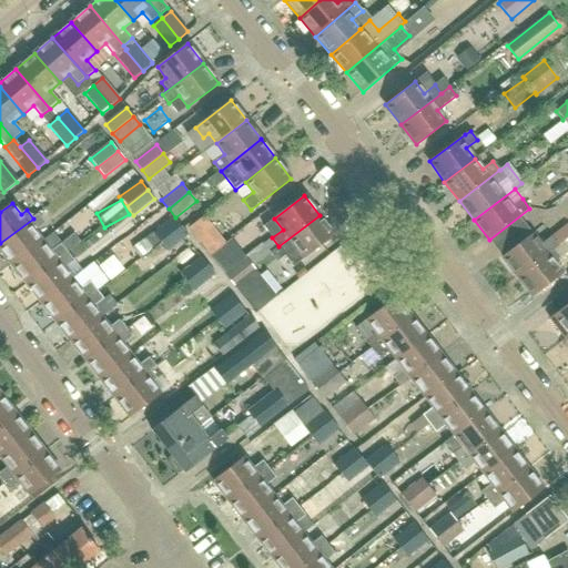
[(38,214),(33,219),(0,243),(0,250),(12,265),(42,241),(34,232),(46,223),(38,214)]
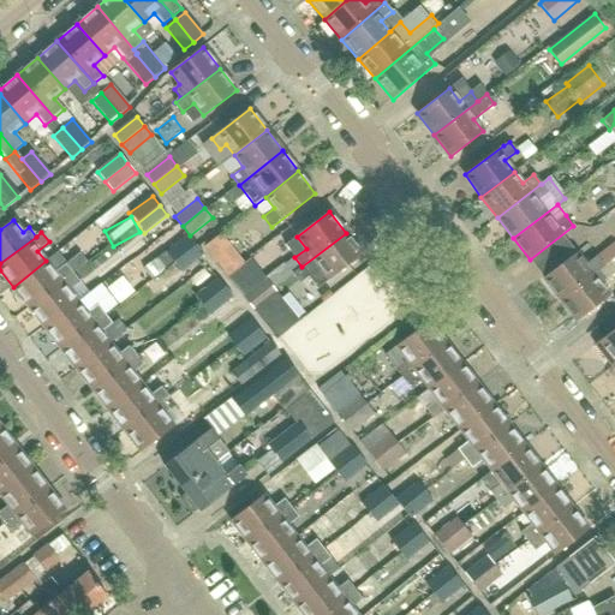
[(363,255),(346,233),(302,267),(293,274),(300,284),(309,276),(318,288),(363,255)]
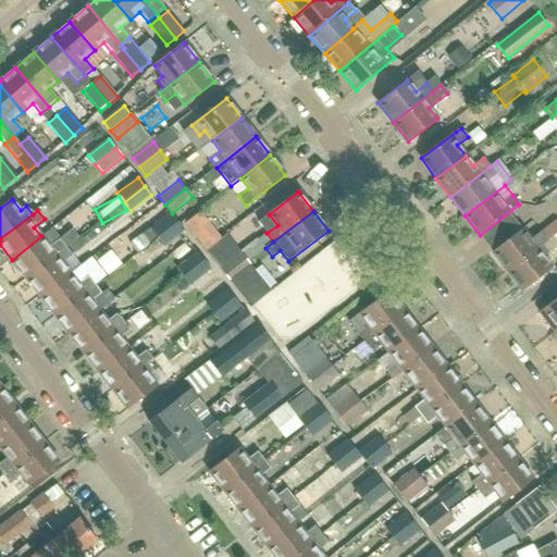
[(156,236),(158,238),(177,222),(171,213),(151,230),(156,236)]
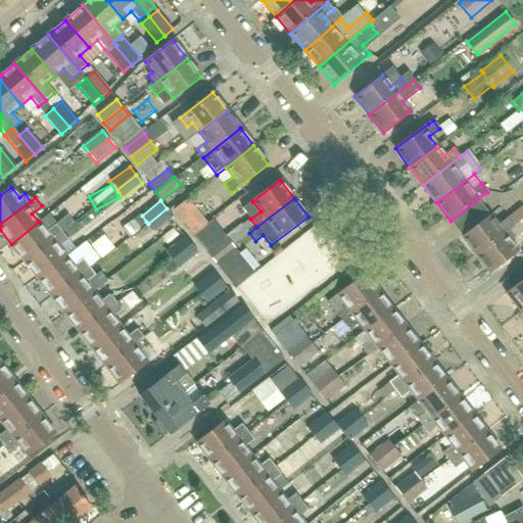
[(174,210),(194,236),(207,225),(188,200),(174,210)]
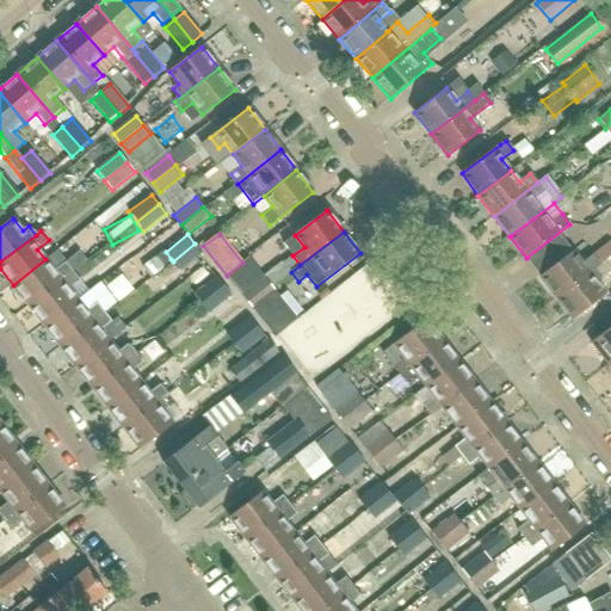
[(195,244),(173,261),(180,270),(195,259),(203,253),(195,244)]
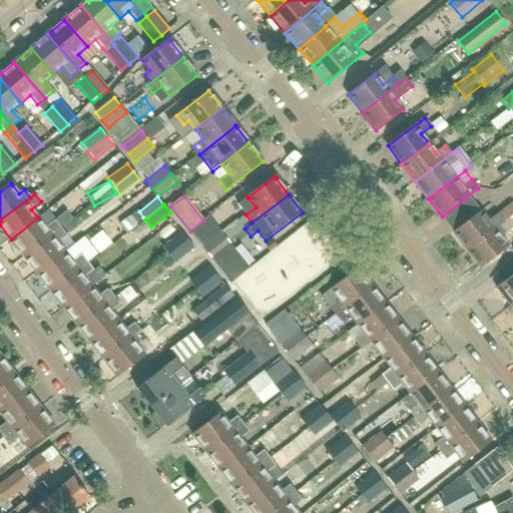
[(507,228),(512,227),(512,205),(502,208),(507,228)]
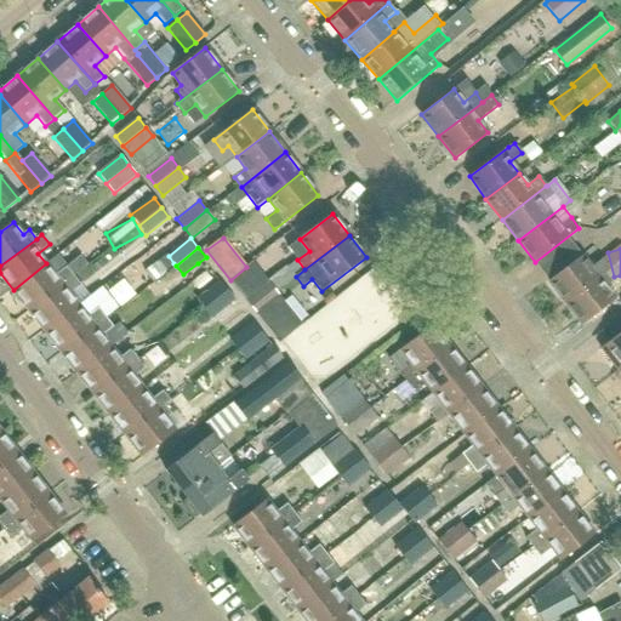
[(548,280),(565,302),(610,268),(603,258),(591,268),(582,255),(548,280)]
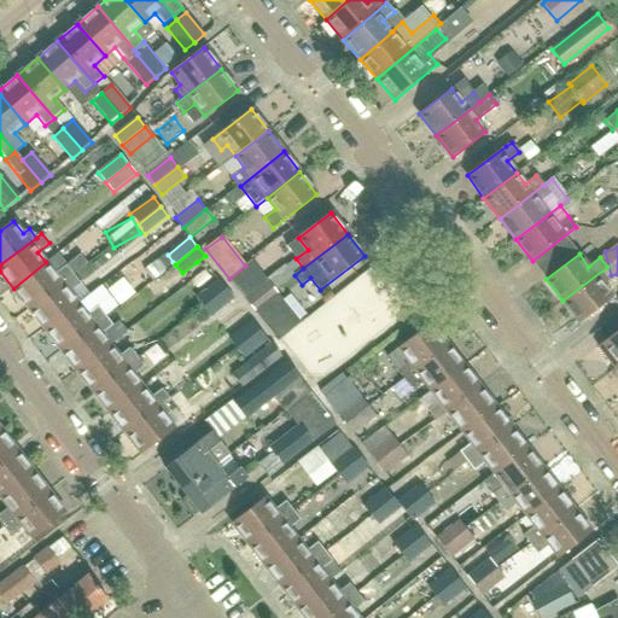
[(251,261),(245,266),(229,279),(250,307),(273,289),(251,261)]
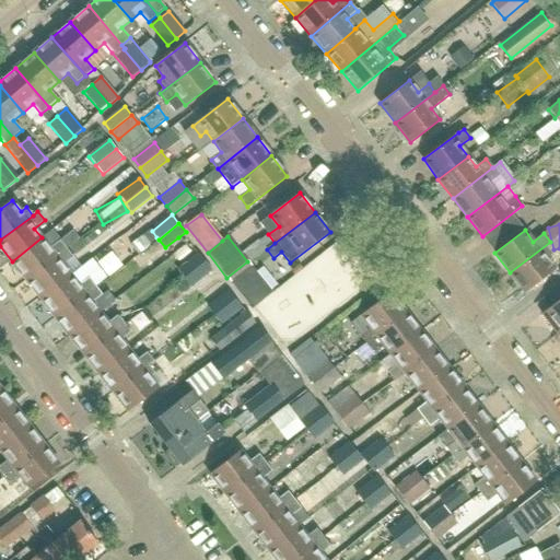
[(12,261),(26,280),(67,248),(60,240),(49,248),(42,237),(12,261)]
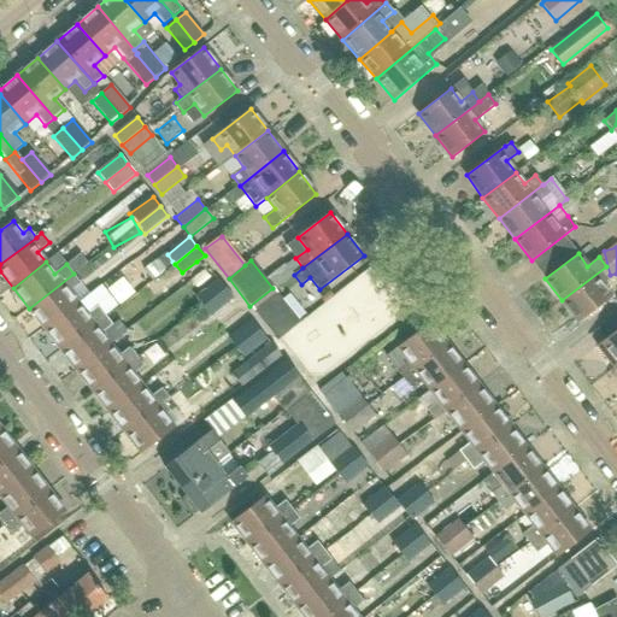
[(175,286),(156,264),(124,294),(131,303),(122,312),(134,325),(175,286)]
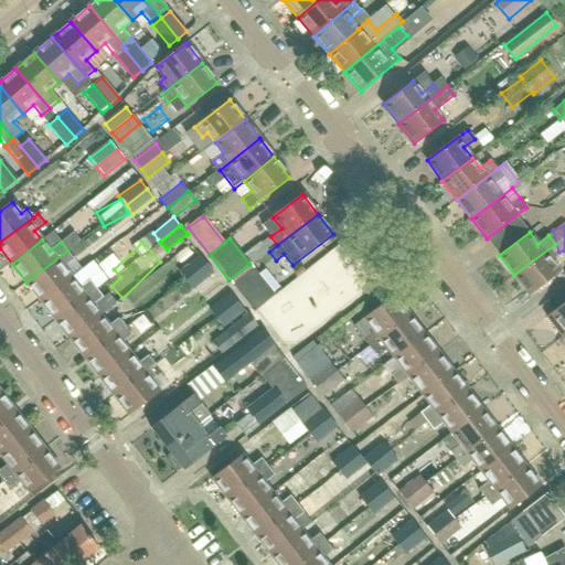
[(555,244),(514,275),(530,295),(560,272),(551,260),(556,257),(551,248),(555,245),(555,244)]
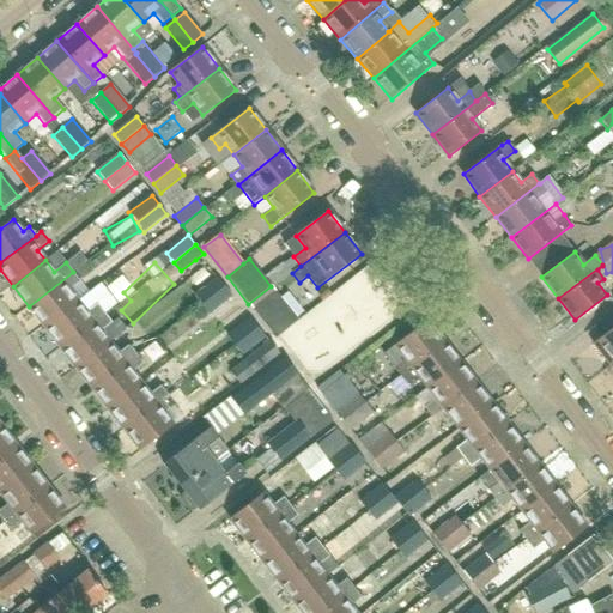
[(80,281),(73,272),(29,307),(44,327),(78,302),(70,291),(80,281)]
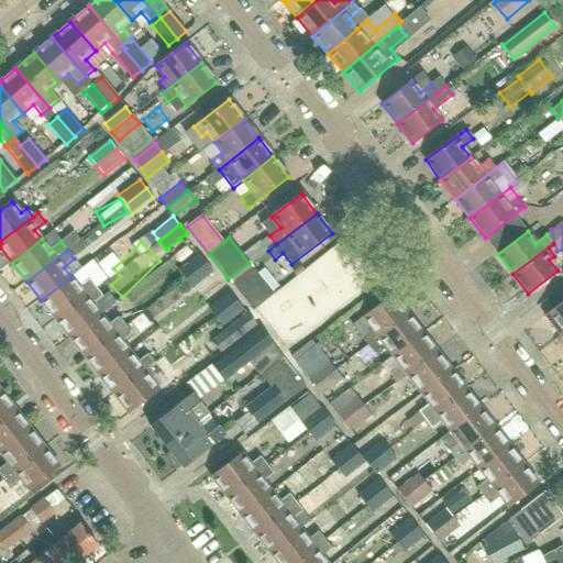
[(179,271),(186,279),(207,263),(200,254),(179,271)]
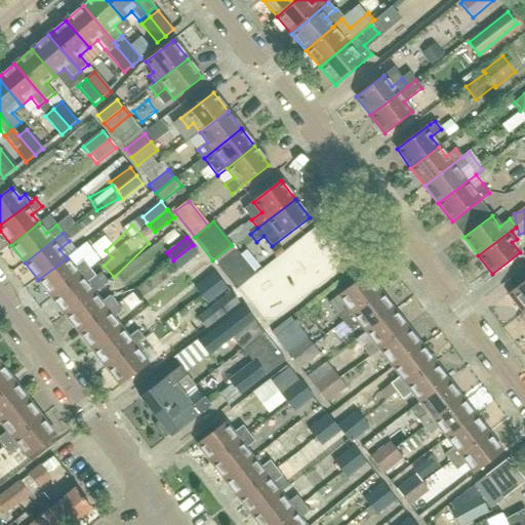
[(199,253),(193,245),(173,260),(179,269),(199,253)]
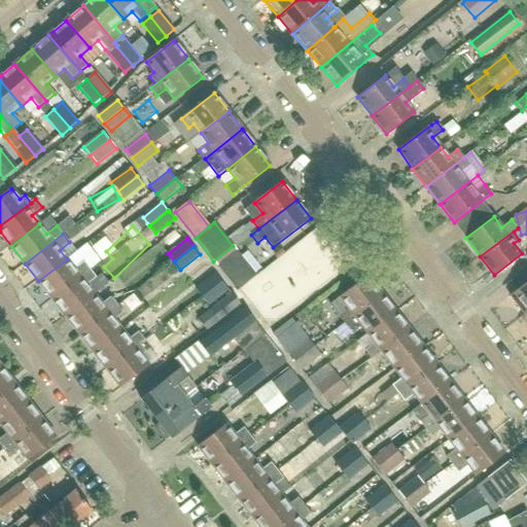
[(213,261),(220,270),(238,291),(257,276),(233,246),(213,261)]
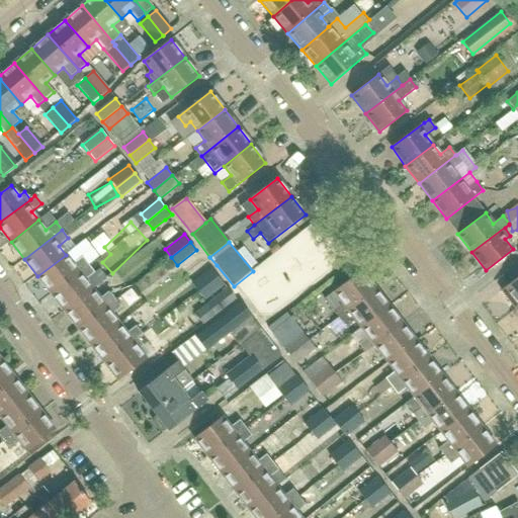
[(37,276),(52,293),(89,264),(82,256),(73,264),(66,255),(37,276)]
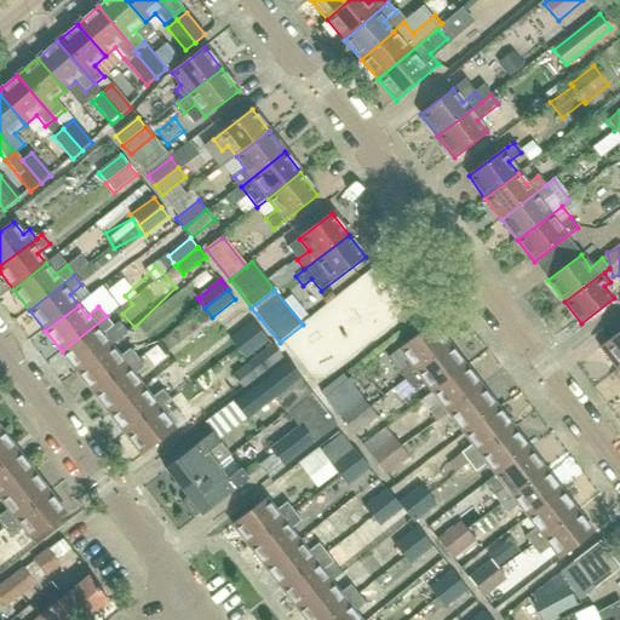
[(62,351),(78,372),(112,346),(102,336),(114,326),(107,316),(62,351)]
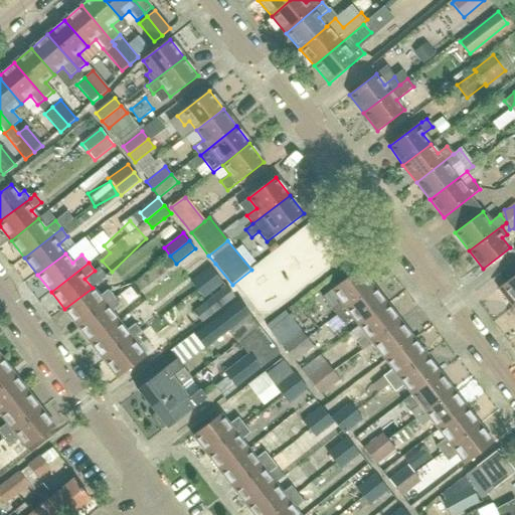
[(191,282),(198,290),(216,275),(210,267),(191,282)]
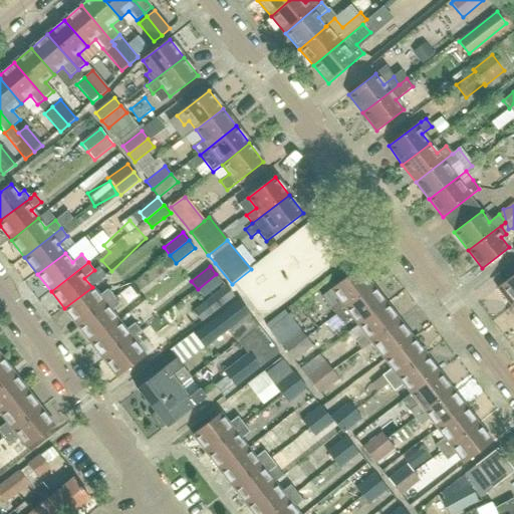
[(321,297),(335,315),(372,287),(358,268),(321,297)]
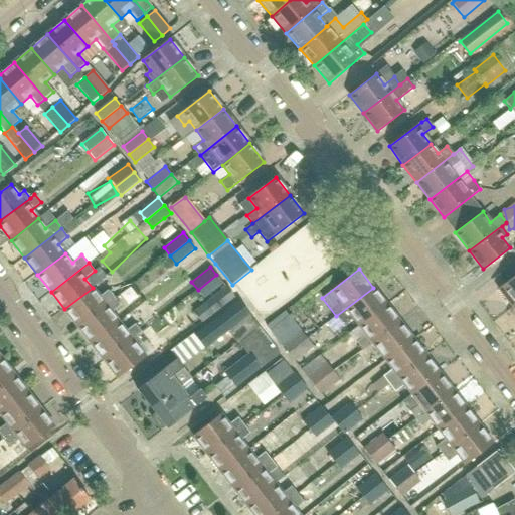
[(223,284),(216,275),(198,290),(204,299),(223,284)]
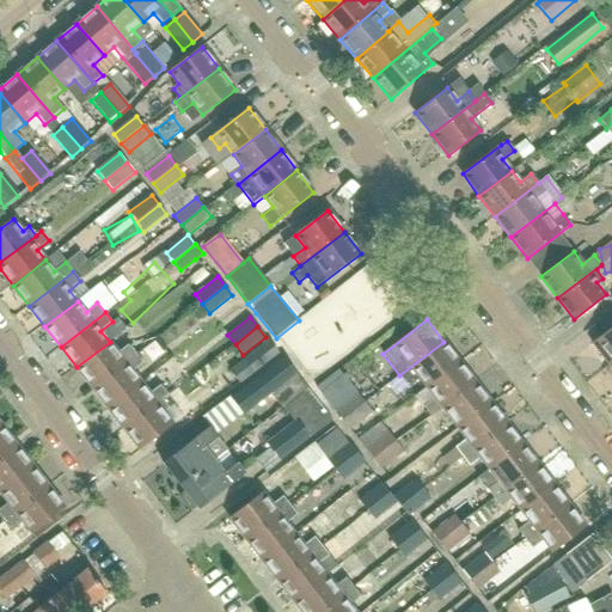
[(611,362),(611,326),(592,343),(609,365),(611,362)]
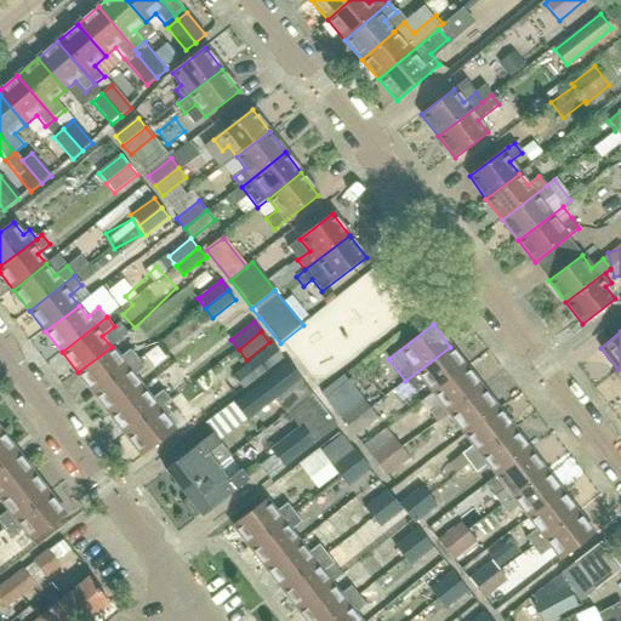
[(273,346),(234,376),(244,387),(283,358),(273,346)]
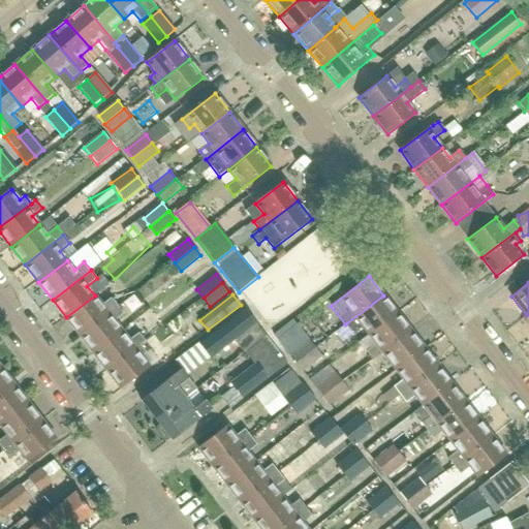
[(66,317),(81,336),(118,306),(112,298),(102,305),(95,296),(66,317)]
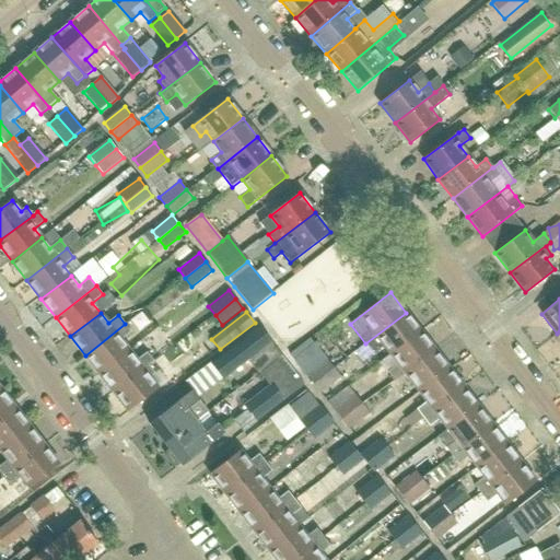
[(382,343),(391,354),(420,331),(406,313),(365,343),(372,351),(382,343)]
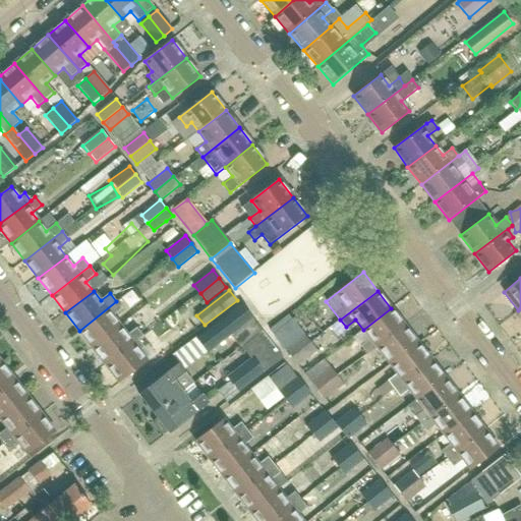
[(79,331),(93,348),(120,326),(113,316),(122,309),(116,301),(79,331)]
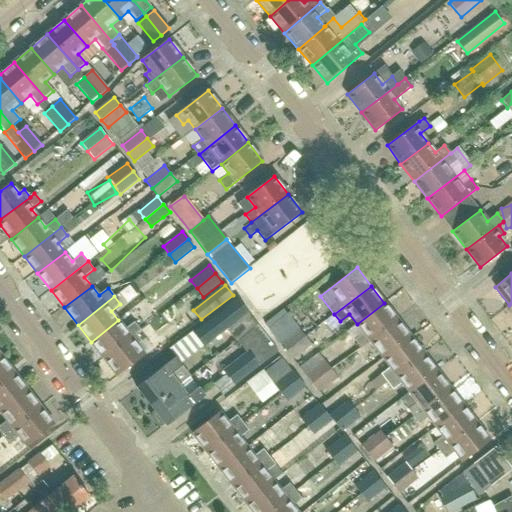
[(204,347),(248,313),(237,299),(193,333),(204,347)]
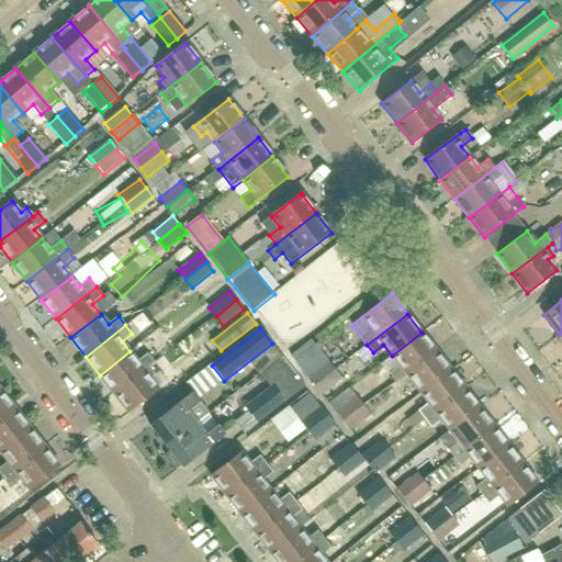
[(396,383),(406,374),(437,351),(422,333),(392,356),(400,366),(389,373),(396,383)]
